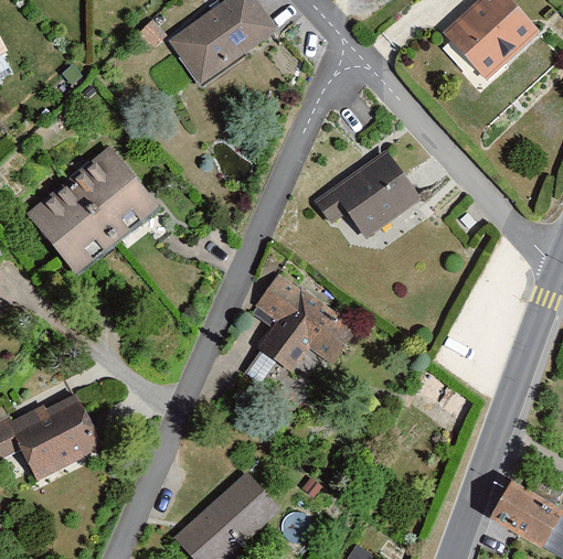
[(225,0),(167,39),(198,85),(276,33),(253,0),(225,0)]
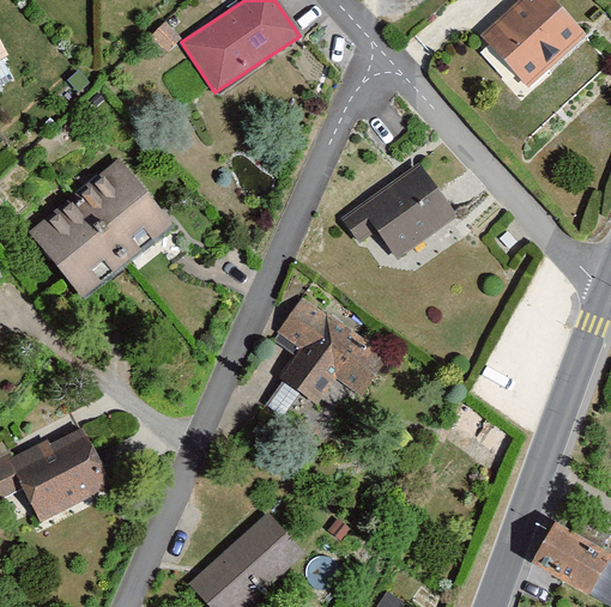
[(521,0),(482,35),(525,85),(582,37),(550,0),(521,0)]
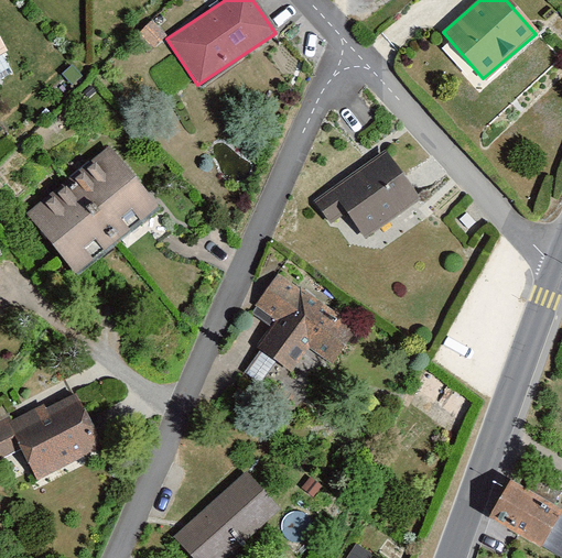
[(106,146),(26,216),(78,274),(158,205),(106,146)]
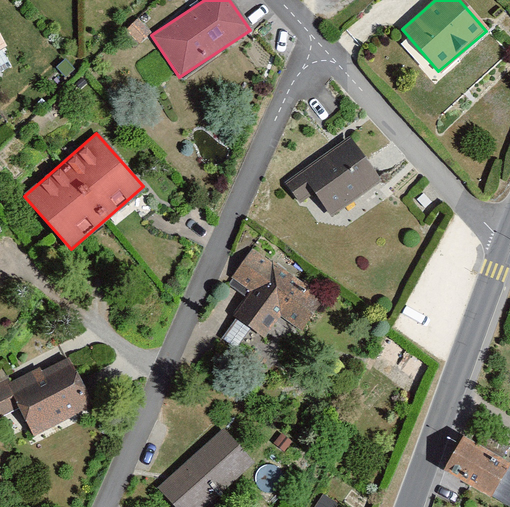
[(350,136),(280,180),(296,205),(312,193),(331,217),(379,183),(350,136)]
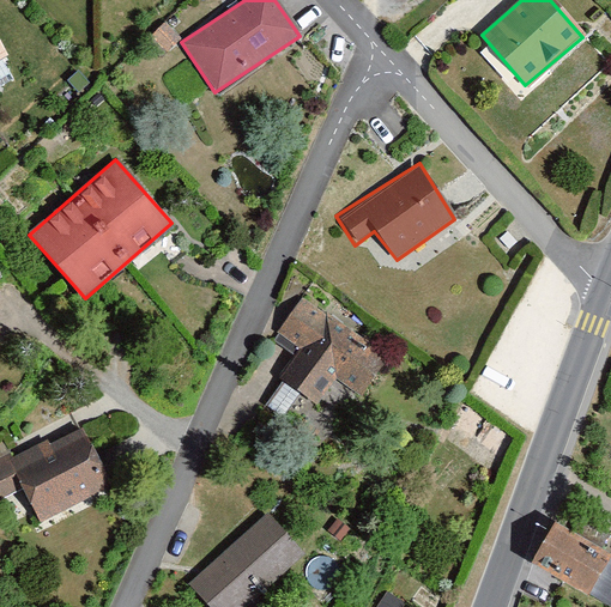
[(316,352),(278,408),(316,435),(344,395),(362,407),(394,362),(331,319),(322,331),(302,316),(290,334),(316,352)]
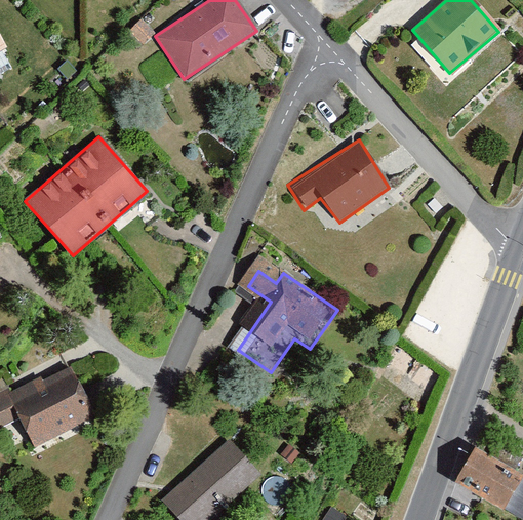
[(387,359),(426,385),(438,366),(399,341),(387,359)]
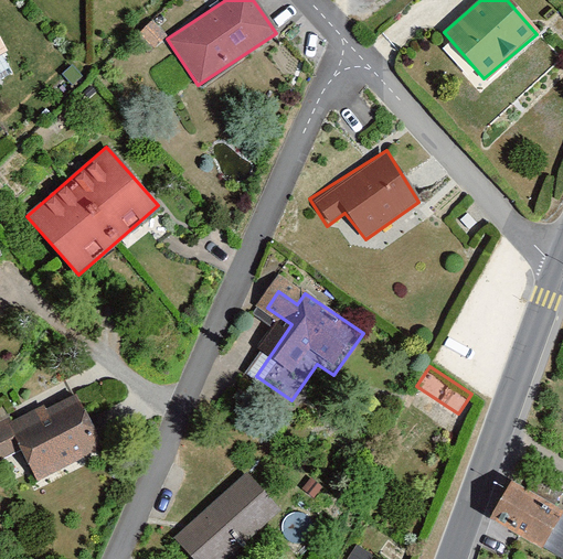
[(20,445),(36,480),(102,449),(74,394),(41,409),(0,428),(0,452),(1,454),(20,445)]
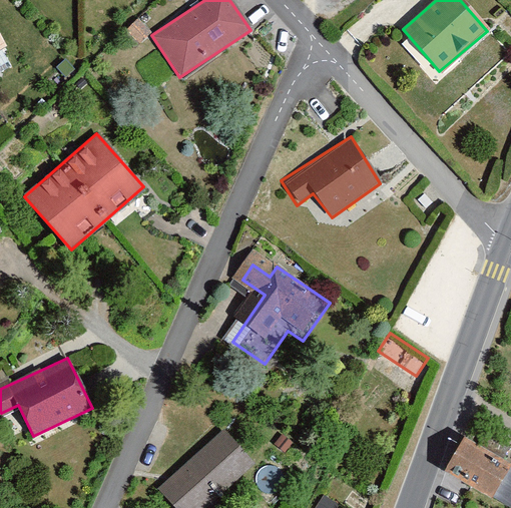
[(220,427),(154,484),(174,507),(199,507),(251,463),(220,427)]
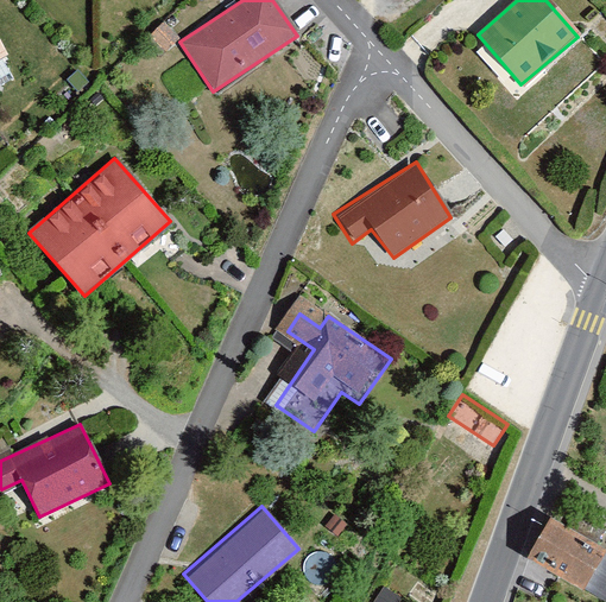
[(605,545),(550,513),(528,553),(584,584),(605,545)]
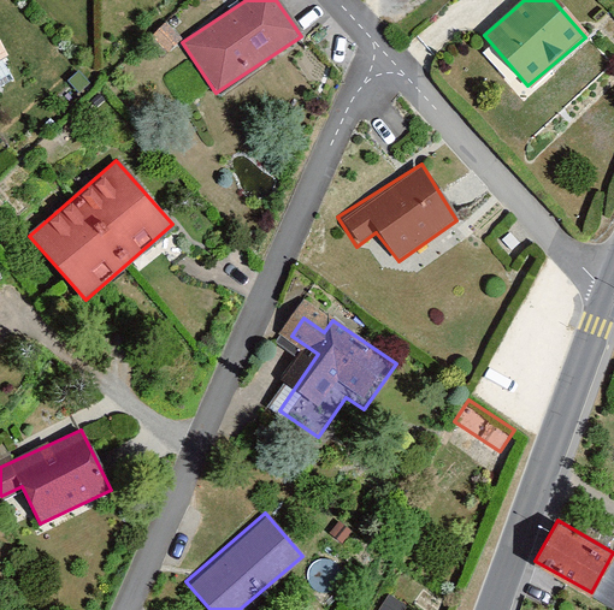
[(613,552),(591,592),(613,604),(613,552)]
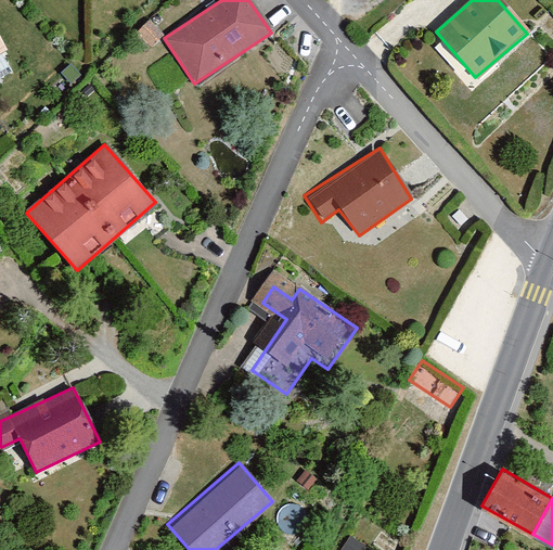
All buildings are outlined.
